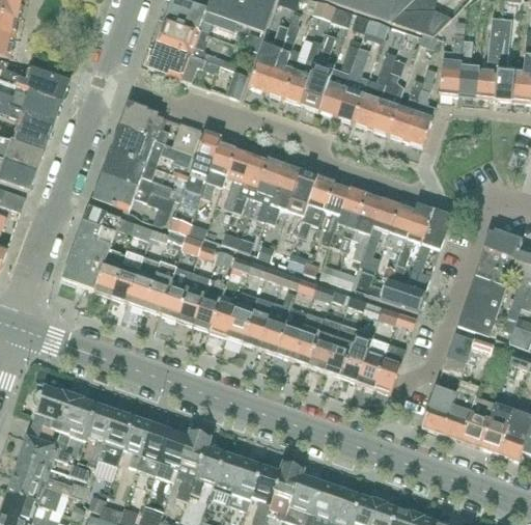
[(0,0),(0,12),(19,17),(22,0),(0,0)]
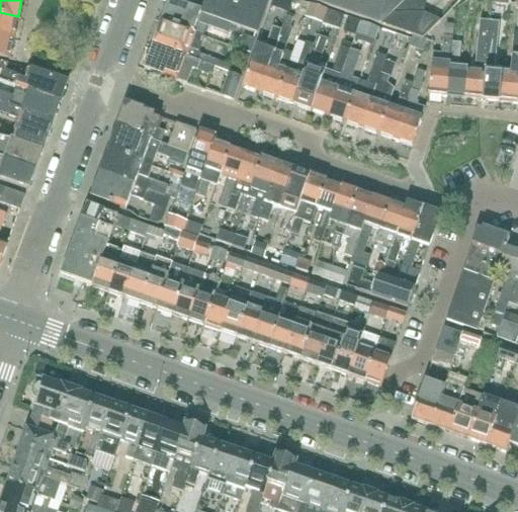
[(219,26),(222,17),(171,0),(168,0),(165,7),(163,7),(160,15),(162,16),(162,17),(193,29),(197,19),(219,26)]
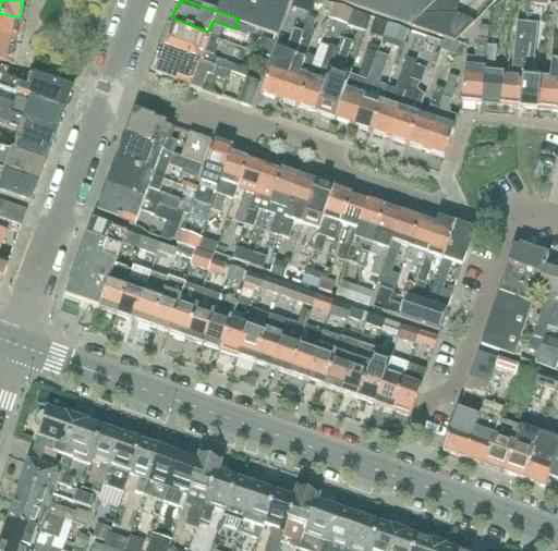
[(184,0),(239,19),(277,33),(288,0),(184,0)]
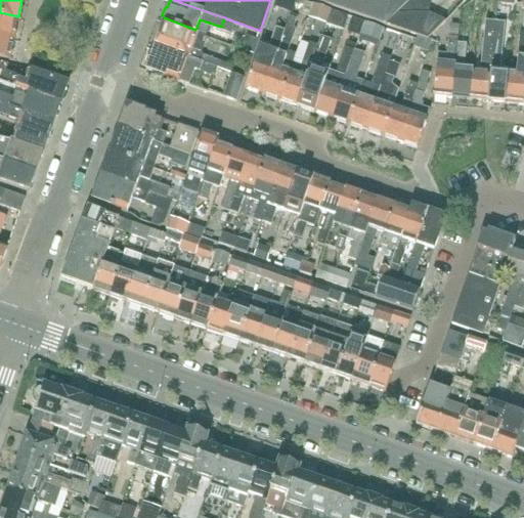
[(292,9),(295,0),(274,0),(273,2),(292,9)]
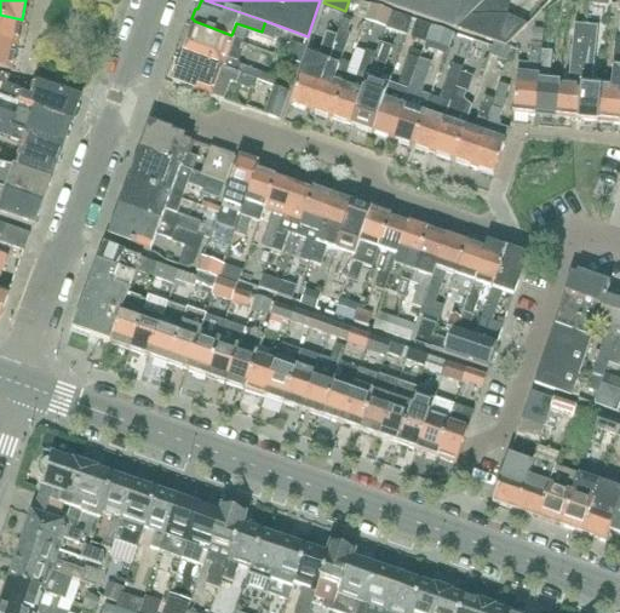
[(371,0),(365,18),(385,26),(391,7),(371,0)]
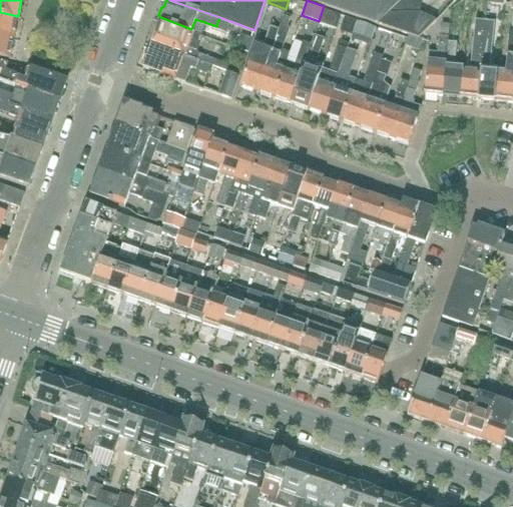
[(321,0),(378,20),(388,10),(399,0),(321,0)]
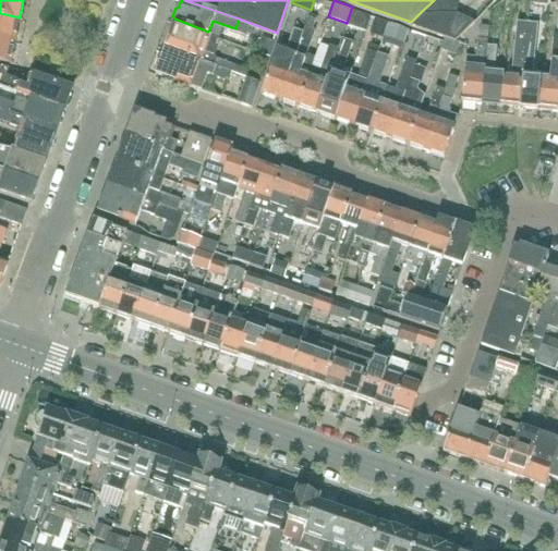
[(456,10),(459,0),(434,0),(422,11),(456,10)]
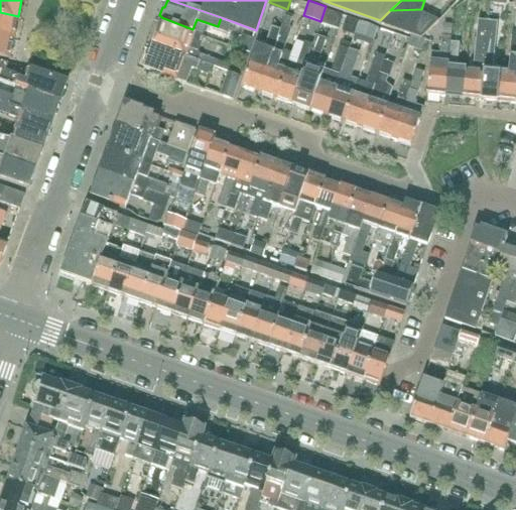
[(380,20),(411,31),(420,34),(438,17),(421,9),(390,10),(380,20)]
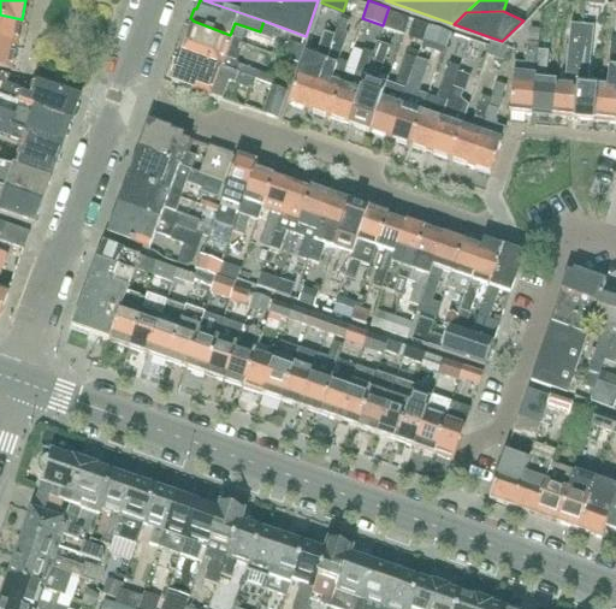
[(22,19),(0,15),(0,39),(17,42),(21,21),(22,21),(22,19)]
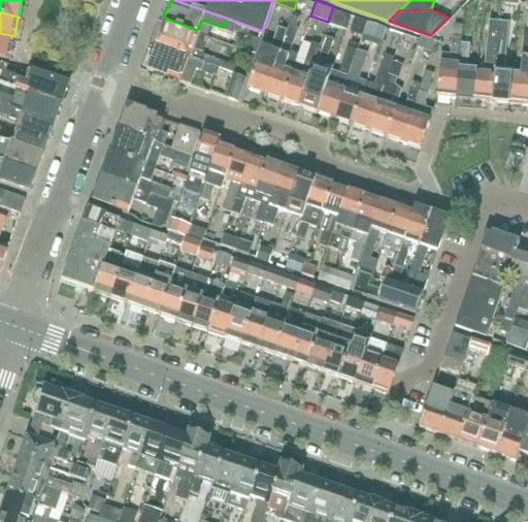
[(282,98),(292,69),(298,51),(290,47),(298,25),(296,24),(299,15),(293,13),(288,28),(279,50),(265,91),(269,92),(270,94),(282,98)]
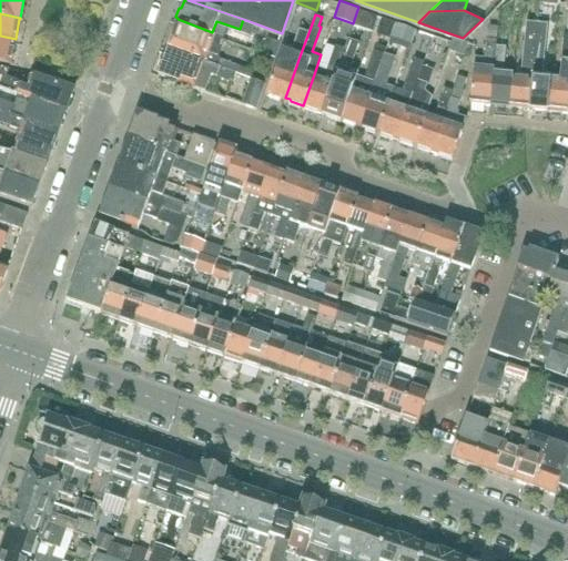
[(528,105),(533,47),(536,19),(526,18),(523,46),(520,74),(510,73),(508,103),(528,105)]
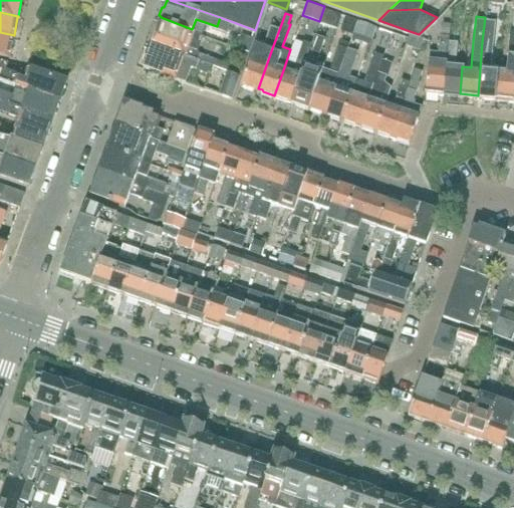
[(192,29),(161,17),(159,21),(157,20),(154,29),(156,30),(152,41),(185,53),(199,57),(213,62),(221,65),(223,59),(197,49),(203,33),(192,29)]
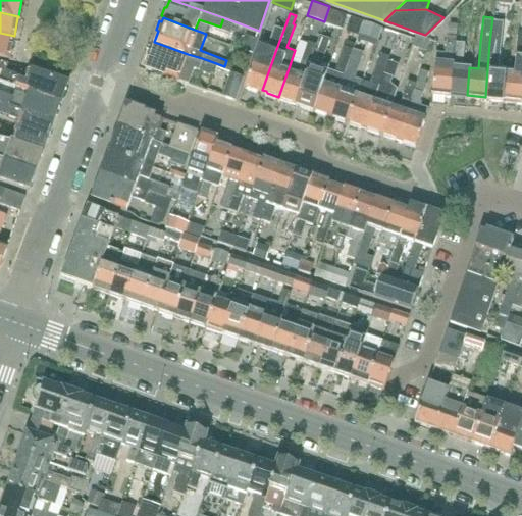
[(376,38),(381,24),(363,17),(358,31),(376,38)]
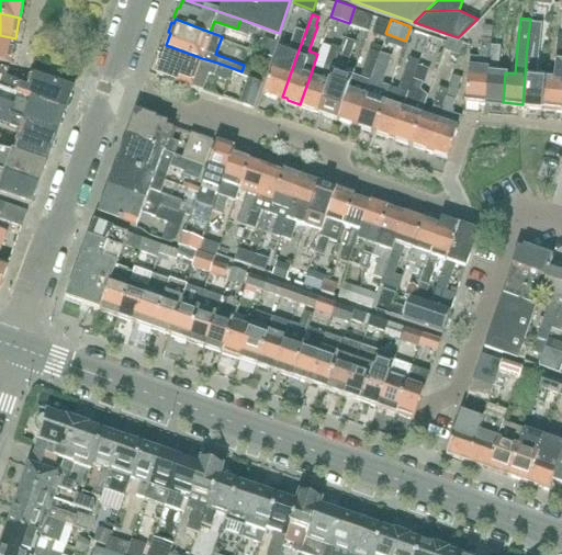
[(541,106),(543,76),(536,75),(541,21),(530,19),(527,46),(523,104),(541,106)]
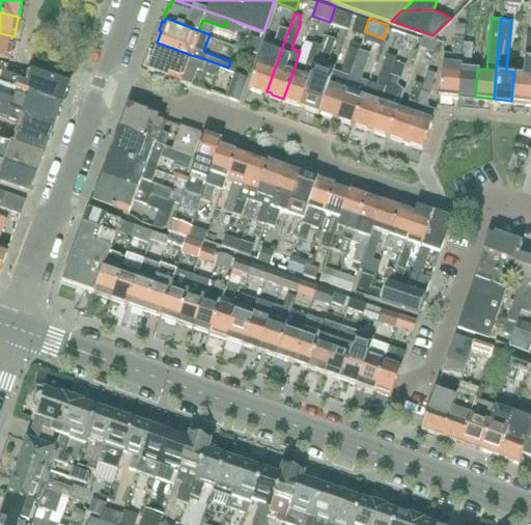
[(281,50),(289,28),(280,24),(273,42),(267,38),(248,86),(259,90),(262,89),(267,91),(281,50)]
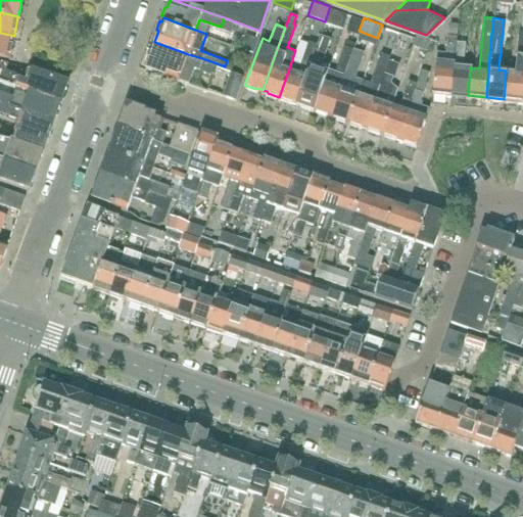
[(521,100),(522,79),(522,30),(518,30),(517,46),(514,72),(506,71),(504,99),(521,100)]
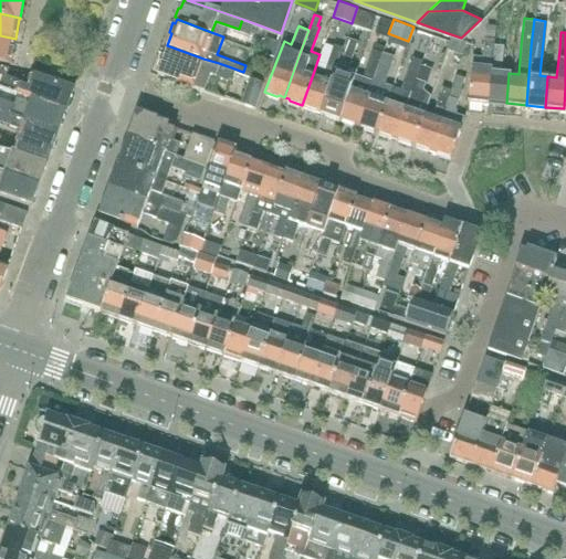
[(273,53),(279,39),(266,34),(261,49),(273,53)]
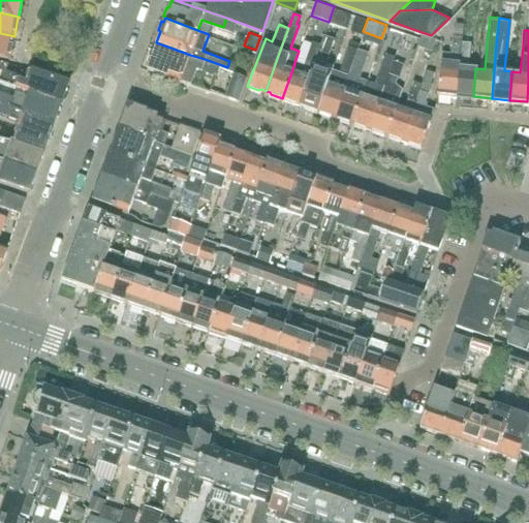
[(431,49),(435,37),(431,35),(422,32),(417,44),(431,49)]
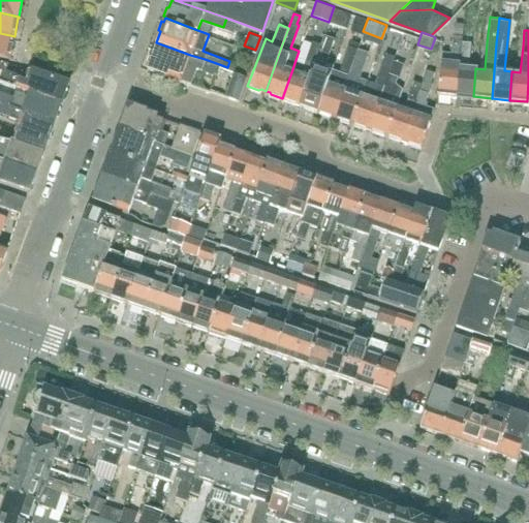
[(0,55),(9,57),(14,36),(0,33),(0,55)]
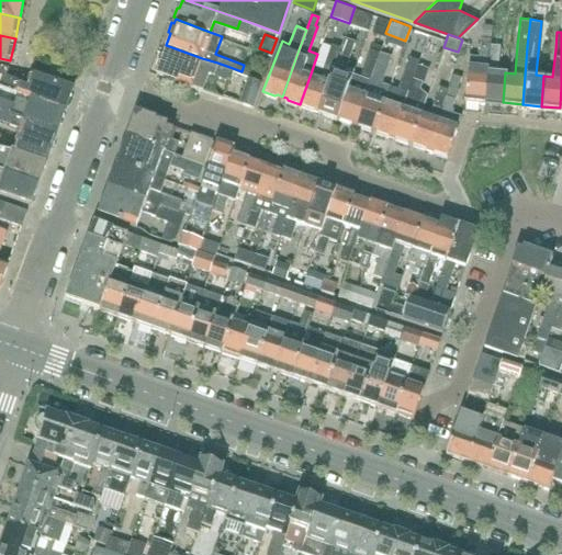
[(336,116),(347,87),(351,71),(353,67),(346,65),(356,40),(345,35),(341,45),(318,109),(323,111),(324,113),(336,116)]
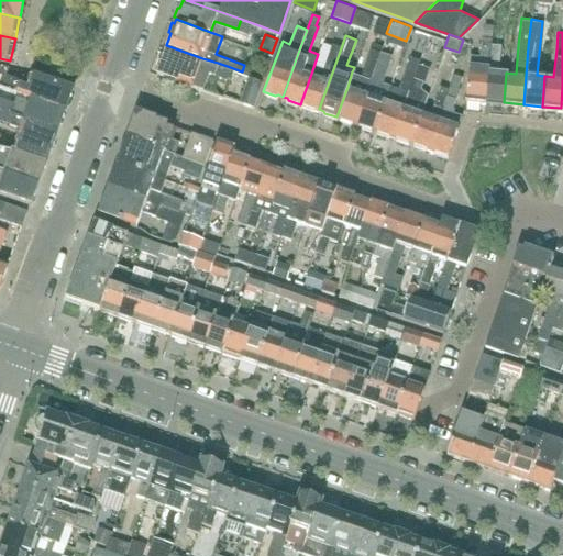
[(485,101),(489,43),(490,37),(481,36),(479,42),(478,54),(470,54),(465,99),(485,101)]
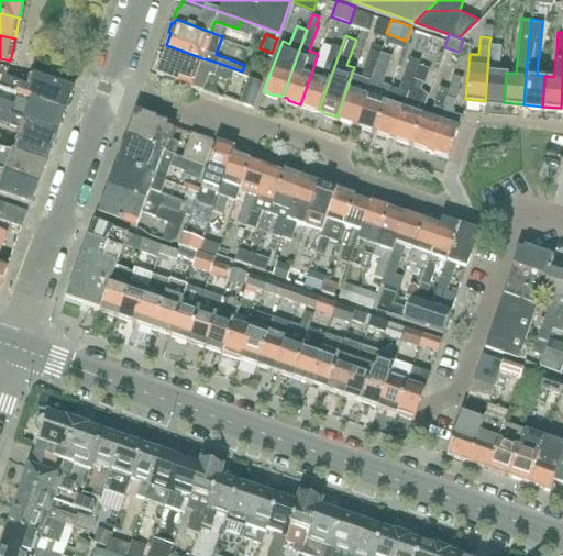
[(318,54),(311,74),(300,104),(311,109),(315,108),(319,109),(342,45),(332,42),(332,43),(322,40),(318,54)]
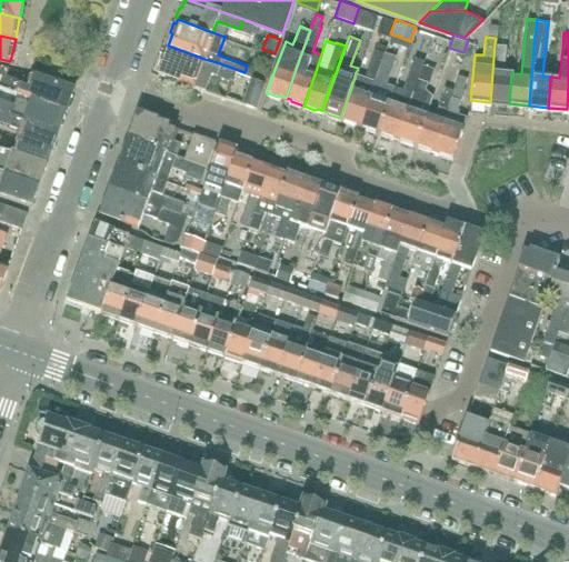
[(502,72),(506,44),(495,43),(490,102),(509,103),(511,73),(502,72)]
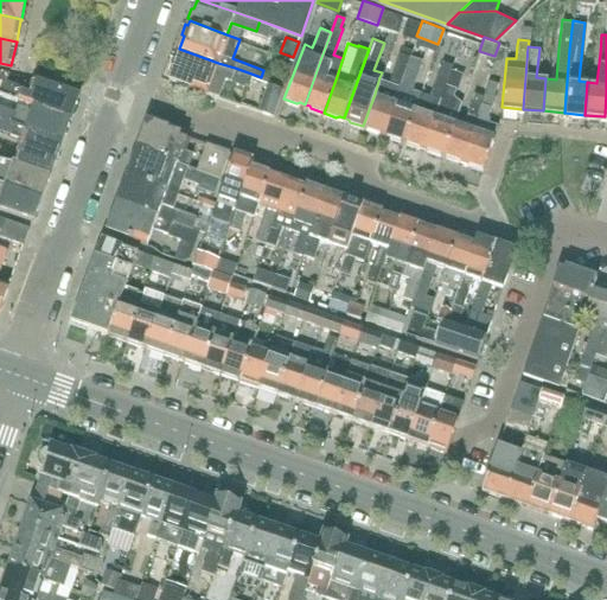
[(251,74),(235,68),(218,63),(179,49),(174,62),(171,63),(168,69),(171,71),(168,77),(219,95),(227,76),(249,83),(251,74)]
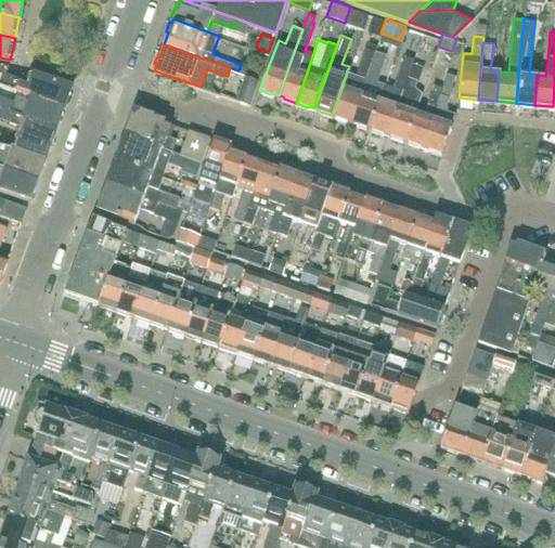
[(365,77),(369,68),(375,50),(364,47),(356,74),(347,70),(343,86),(332,115),(344,119),(346,118),(351,120),(365,77)]
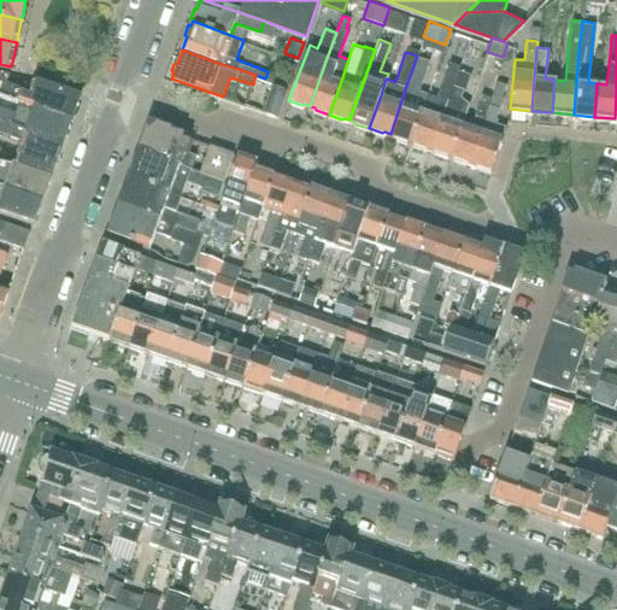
[(409,142),(421,109),(427,94),(417,91),(428,58),(417,54),(417,56),(410,76),(406,86),(391,134),(394,135),(397,138),(409,142)]
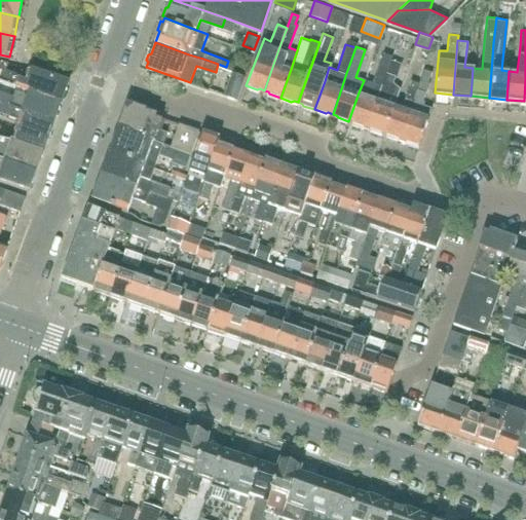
[(381,85),(386,72),(390,59),(391,56),(383,52),(372,82),(364,80),(359,93),(348,121),(361,125),(364,123),(367,125),(381,85)]
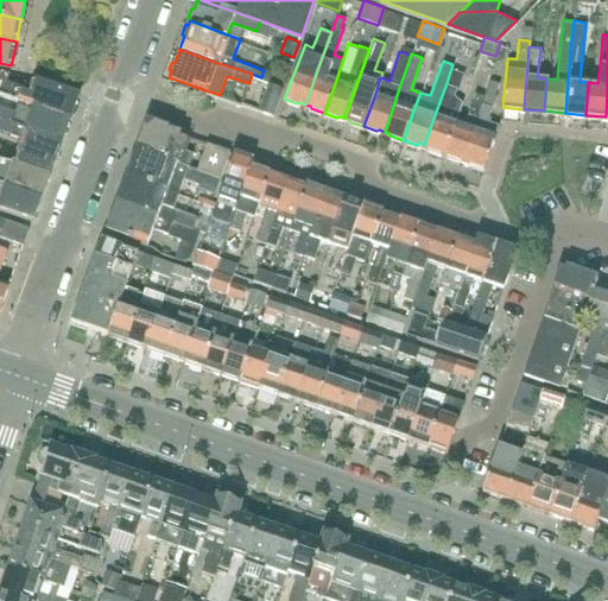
[(6,82),(10,70),(0,68),(0,90),(18,97),(69,116),(77,94),(32,77),(29,88),(20,84),(19,87),(6,82)]
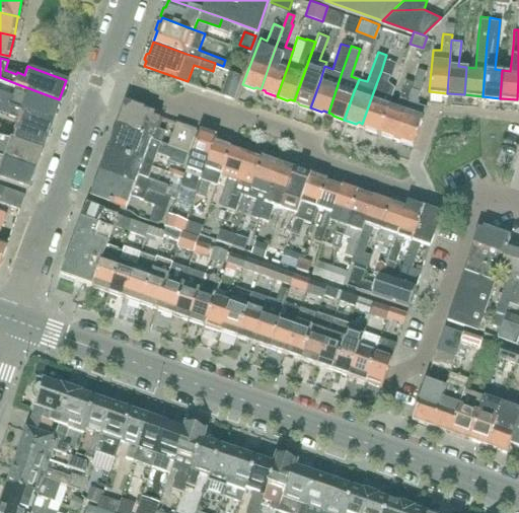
[(380,125),(388,103),(395,85),(387,79),(389,73),(393,60),(385,58),(381,71),(376,84),(362,124),(366,125),(367,127),(378,131),(380,125)]
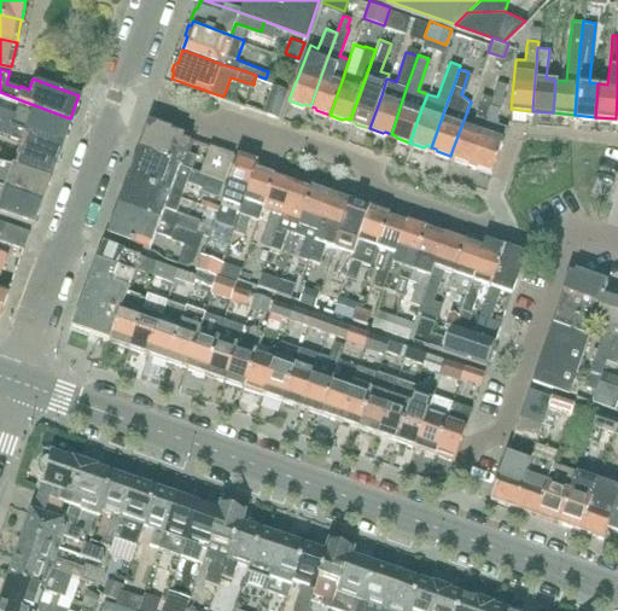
[(493,170),(500,149),(508,124),(497,121),(499,117),(496,116),(500,106),(507,83),(497,80),(493,95),(485,112),(481,129),(482,131),(471,163),(493,170)]
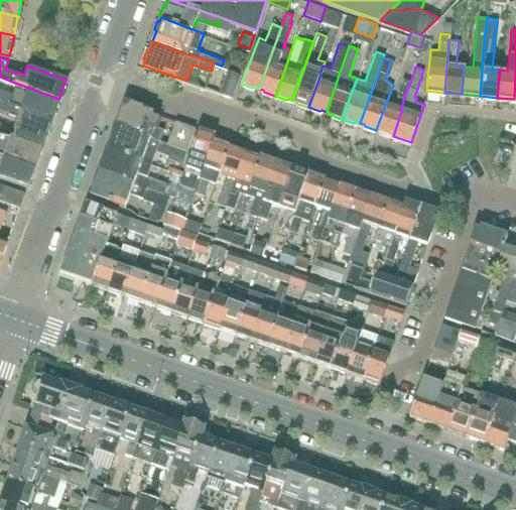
[(224,80),(220,92),(233,96),(237,84),(241,73),(228,68),(226,76),(224,80)]
